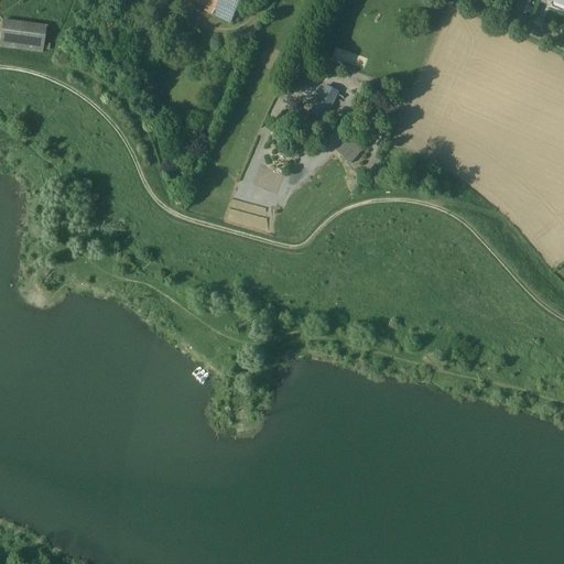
[(201,0),(205,2),(202,8),(232,21),(241,0),(201,0)]
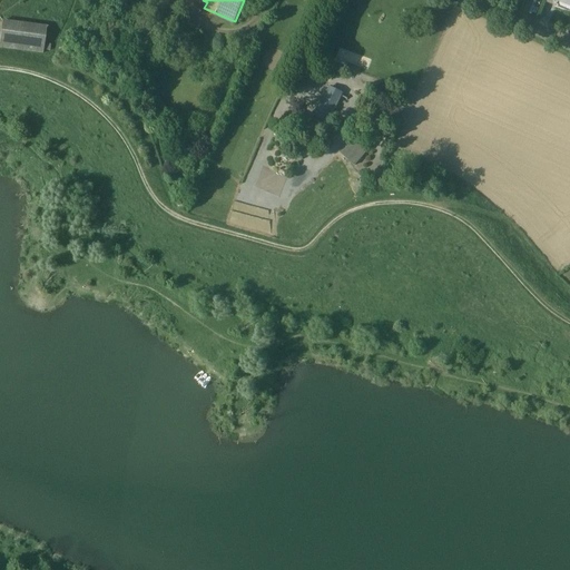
[(569,0),(558,0),(556,8),(569,12),(569,0)]
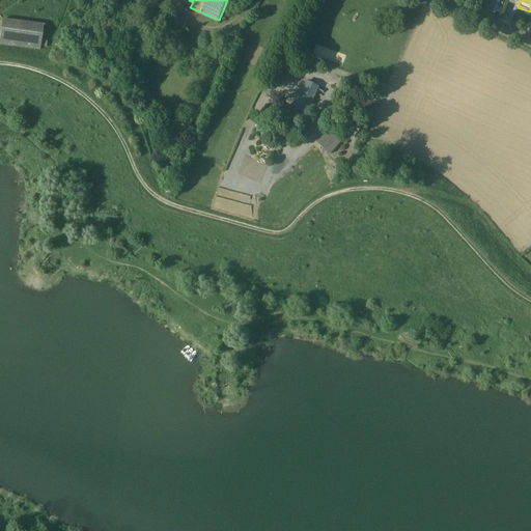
[(138,6),(135,12),(143,17),(146,10),(138,6)]
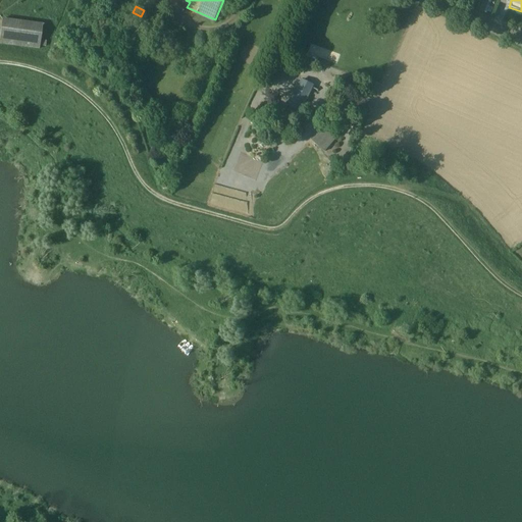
[(47,41),(41,41),(43,24),(2,19),(0,33),(0,43),(39,49),(40,46),(46,47),(47,41)]
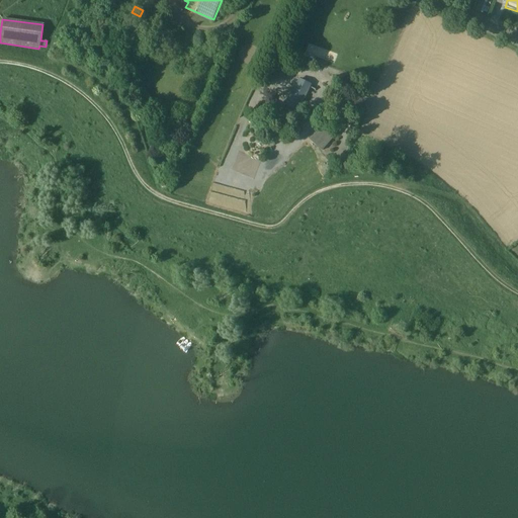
[(299,123),(316,88),(312,86),(312,84),(298,79),(285,105),(286,105),(286,118),(299,123)]
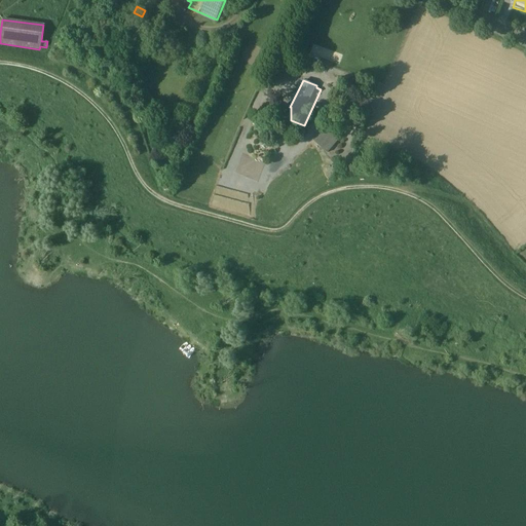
[(329,152),(339,138),(326,128),(315,143),(329,152)]
